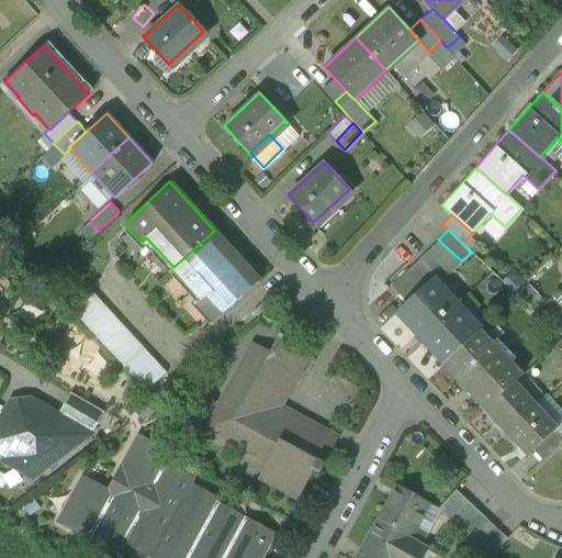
[(214,231),(173,267),(201,298),(197,302),(213,320),(258,279),(214,231)]
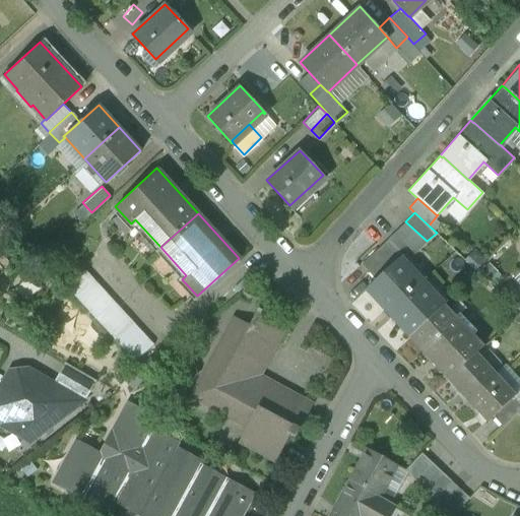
[(427,241),(405,221),(396,230),(417,250),(427,241)]
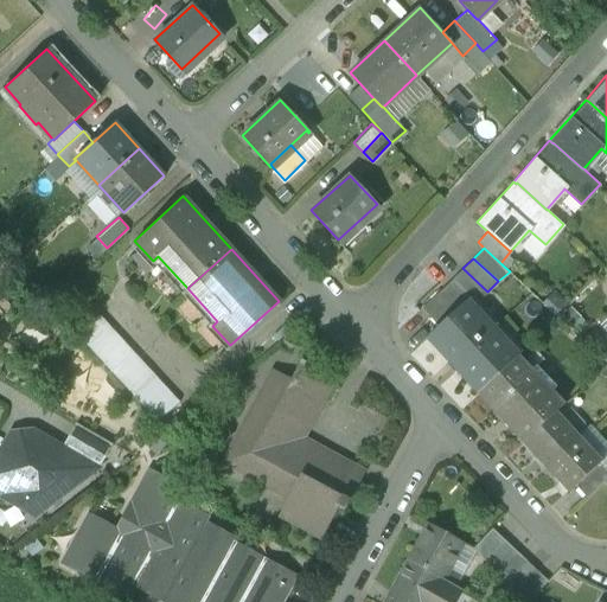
[(487,292),(462,268),(452,277),(472,295),(477,301),(487,292)]
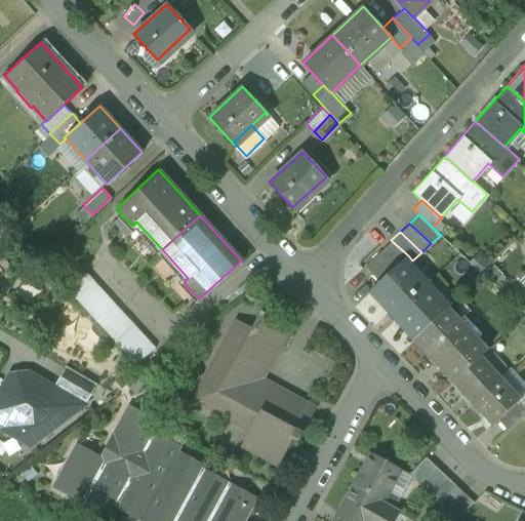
[(408,255),(391,240),(381,249),(397,264),(404,258),(405,258),(408,255)]
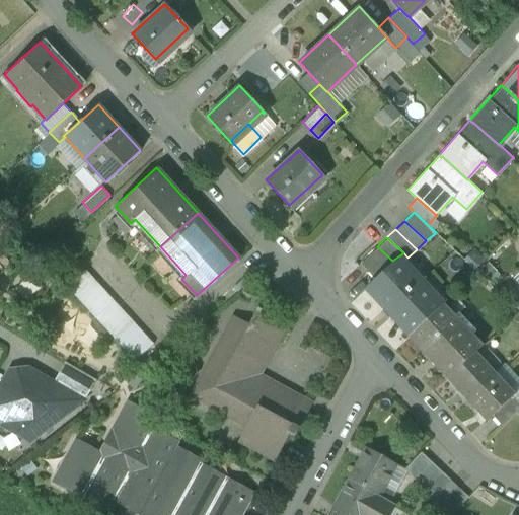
[(392,261),(377,246),(360,262),(374,278),(392,261)]
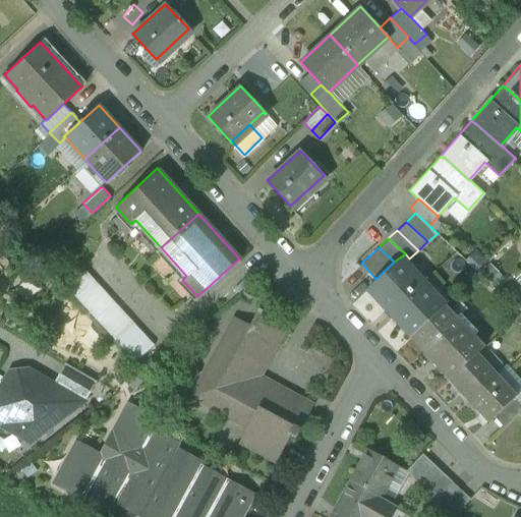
[(402,256),(401,256),(394,262),(375,279),(366,288),(410,335),(409,337),(410,336),(445,304),(402,256)]
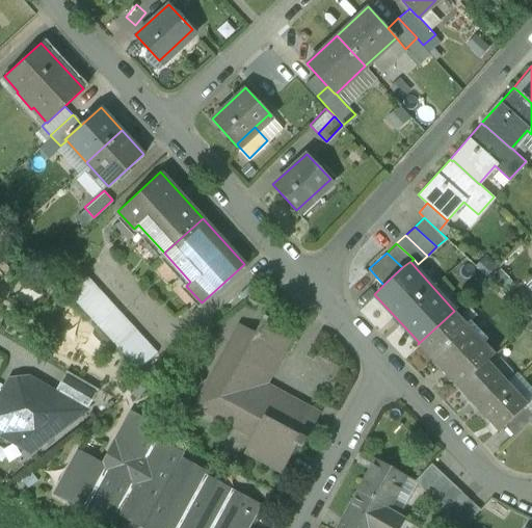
[(122,312),(86,274),(68,292),(102,330),(122,312)]
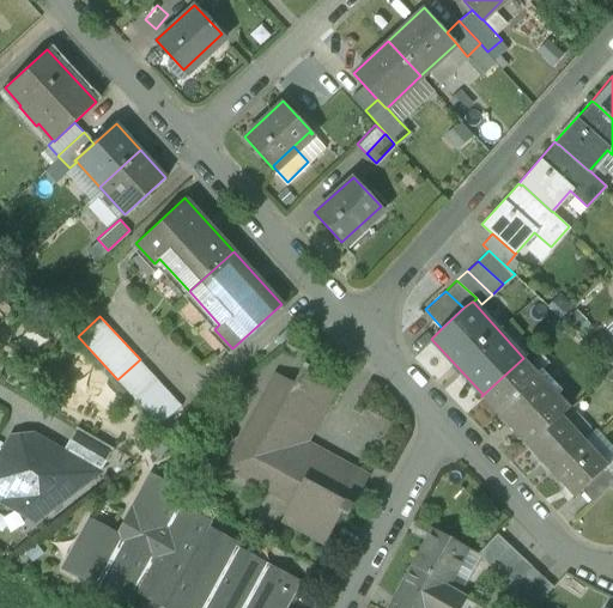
[(286,323),(273,334),(280,342),(293,330),(286,323)]
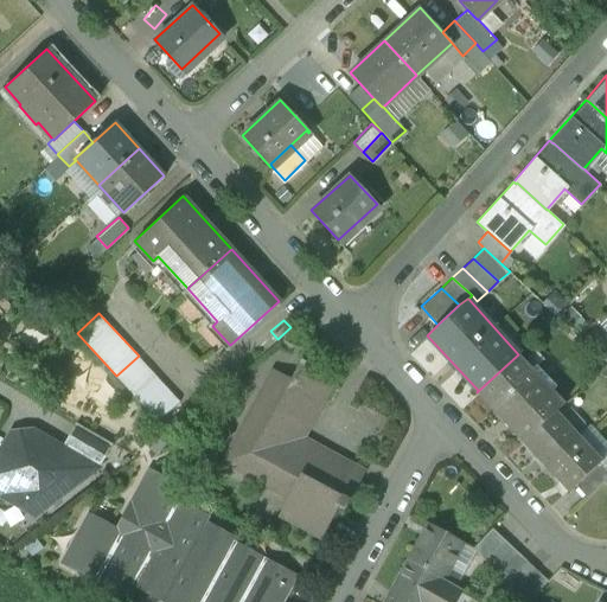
[(563,403),(518,354),(478,391),(522,439),(521,440),(522,441),(555,411),(563,403)]
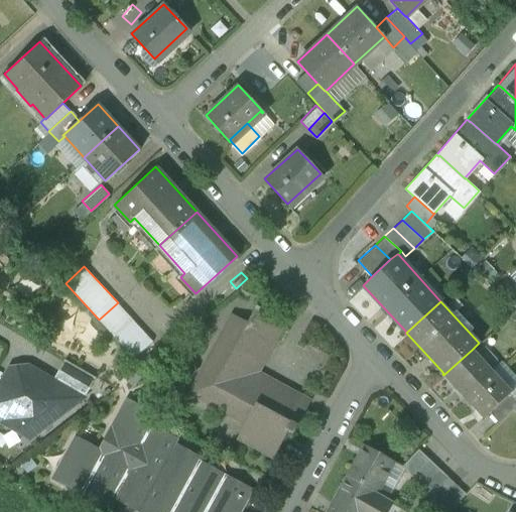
[(152,341),(118,302),(99,320),(133,357),(152,341)]
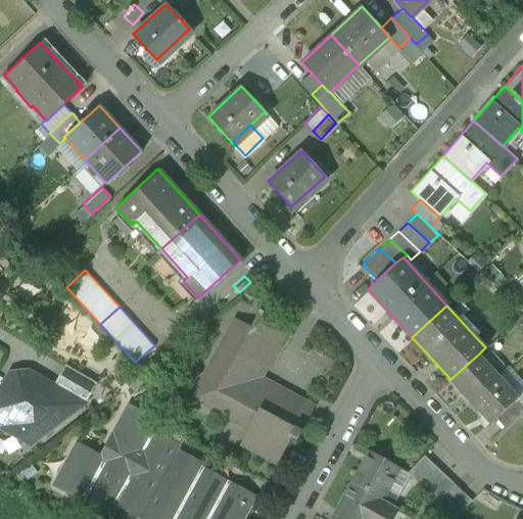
[(238,322),(224,350),(217,346),(189,397),(247,428),(239,443),(276,464),(291,435),(296,438),(312,410),(253,378),(271,345),(278,348),(289,327),(263,312),(263,311),(259,309),(248,328),(238,322)]
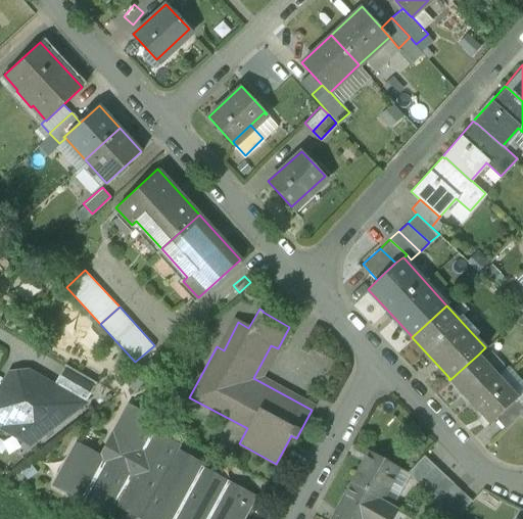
[(478,355),(450,379),(470,400),(497,375),(478,355)]
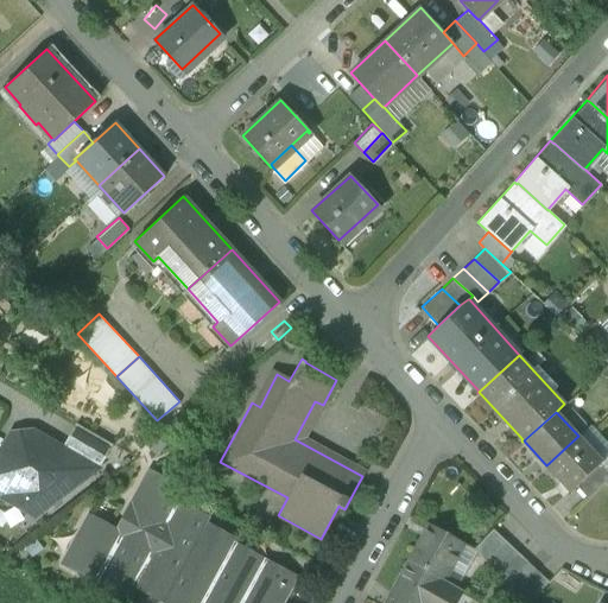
[(113,443),(75,421),(61,446),(96,467),(100,464),(113,443)]
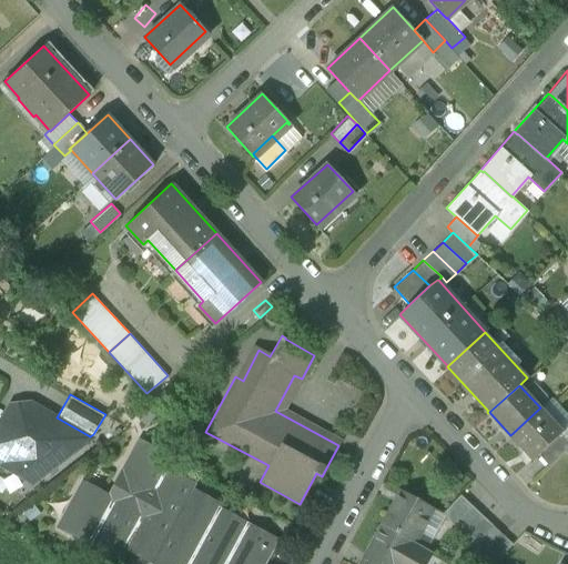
[(34,404),(23,405),(23,402),(10,403),(11,406),(8,408),(0,421),(0,455),(37,476),(90,436),(57,418),(34,404)]
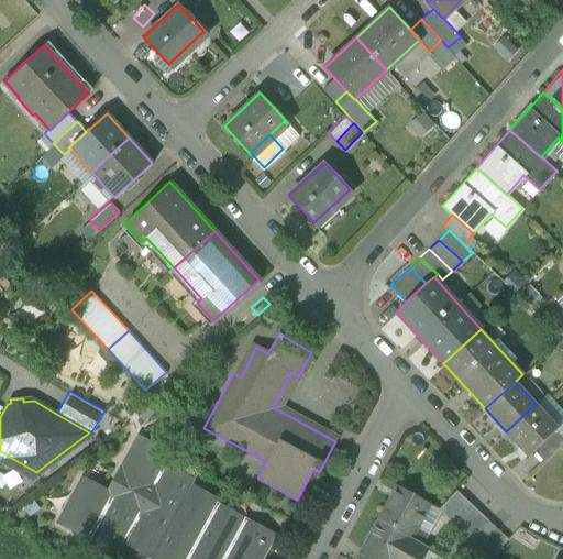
[(536,404),(506,431),(528,455),(533,449),(556,428),(555,426),(552,429),(542,418),(545,415),(536,404)]
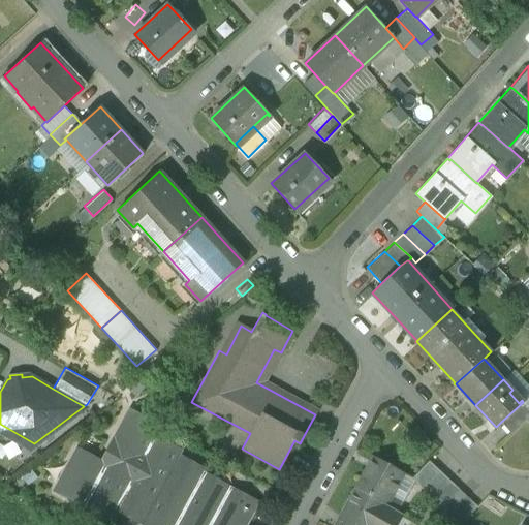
[(523,402),(501,422),(511,433),(528,414),(528,408),(523,402)]
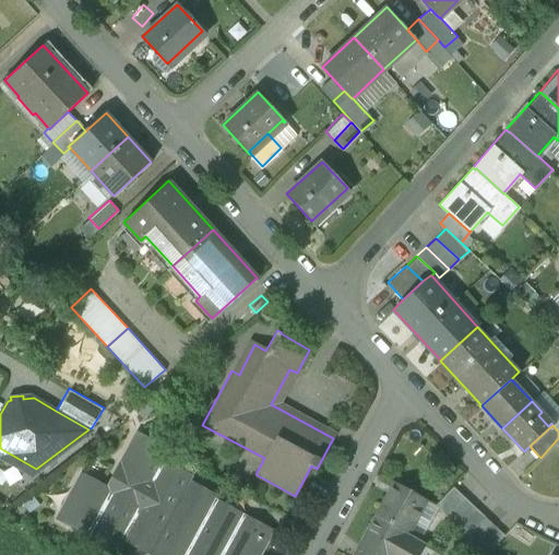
[(168,449),(137,432),(107,487),(104,492),(126,503),(142,474),(150,477),(159,459),(162,460),(168,449)]
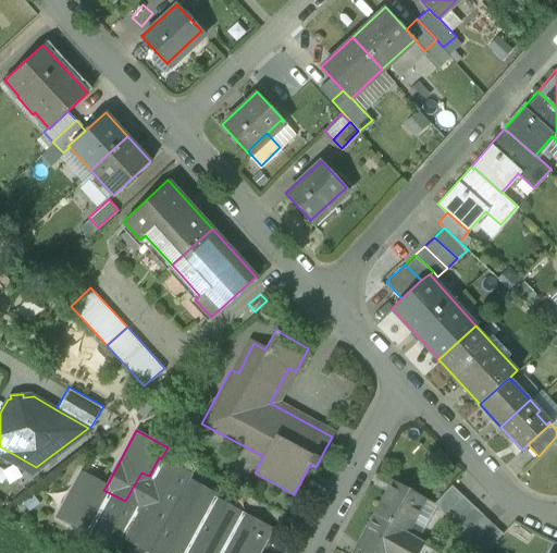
[(217,495),(186,478),(188,474),(161,458),(159,457),(149,476),(141,472),(125,501),(133,505),(118,532),(124,536),(149,550),(148,551),(151,552),(257,552),(271,528),(215,498),(217,495)]
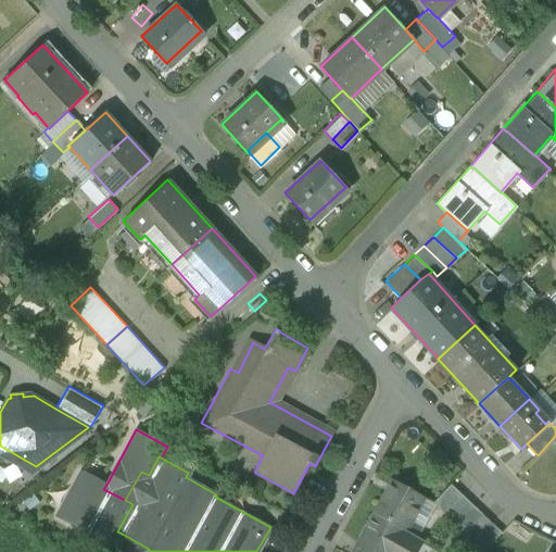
[(57,514),(116,547),(124,535),(117,531),(133,504),(125,500),(103,489),(106,485),(81,471),(57,514)]
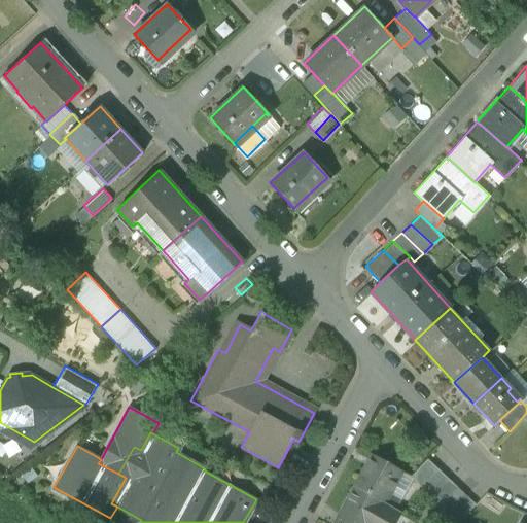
[(401,469),(372,453),(354,486),(384,502),(401,469)]
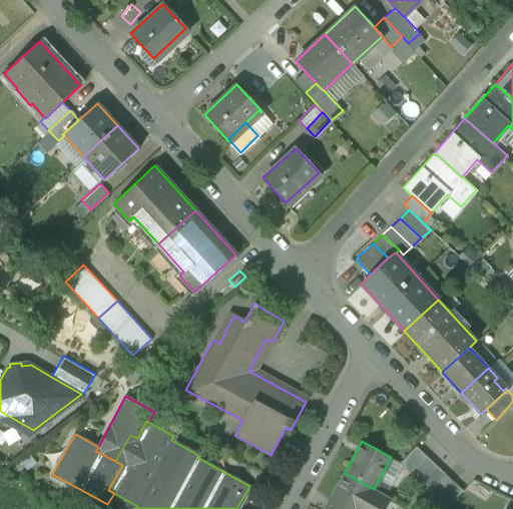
[(426,455),(416,445),(400,462),(410,472),(426,455)]
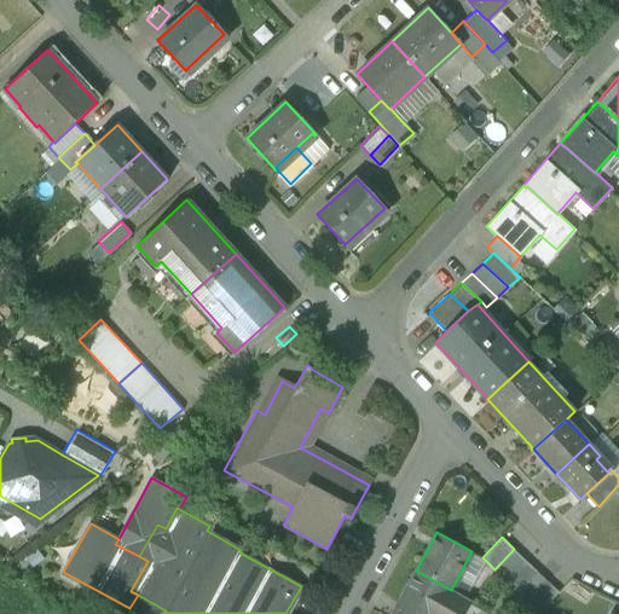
[(514,549),(495,569),(507,581),(526,560),(514,549)]
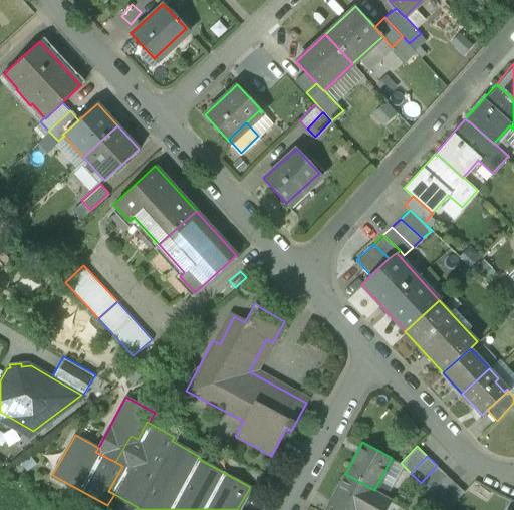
[(437,465),(421,483),(430,491),(430,492),(446,474),(437,465)]
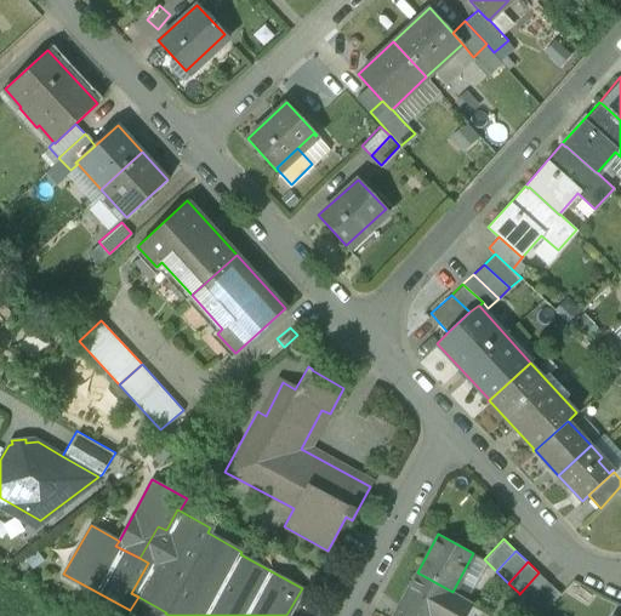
[(453,592),(417,572),(393,615),(461,615),(471,602),(453,592)]
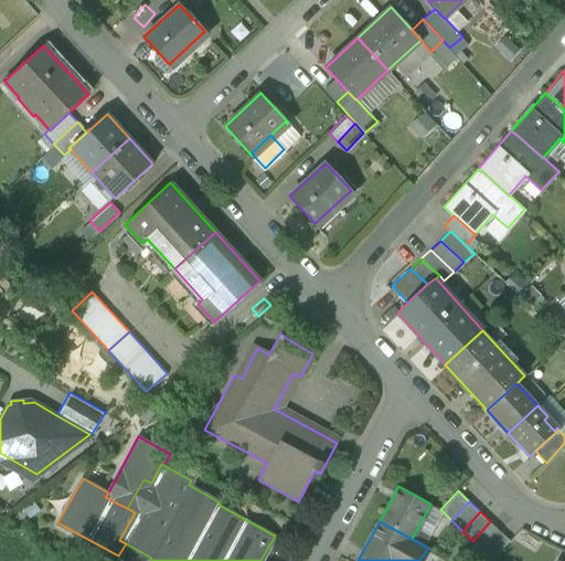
[(490,521),(472,541),(472,540),(466,548),(476,558),(477,557),(500,530),(490,521)]
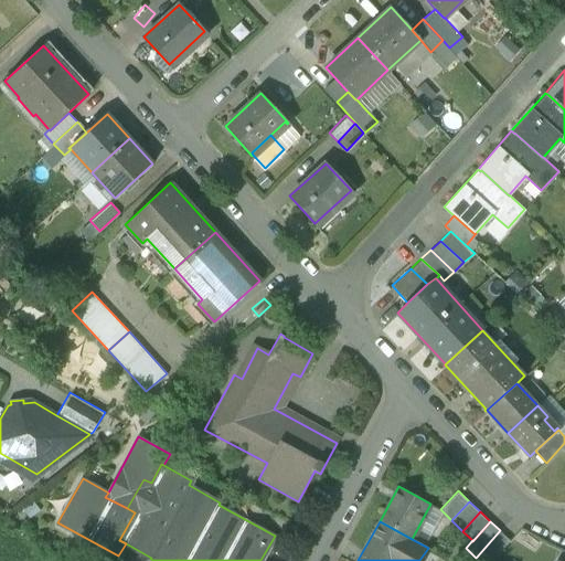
[(500,530),(477,557),(480,560),(489,560),(510,539),(500,530)]
